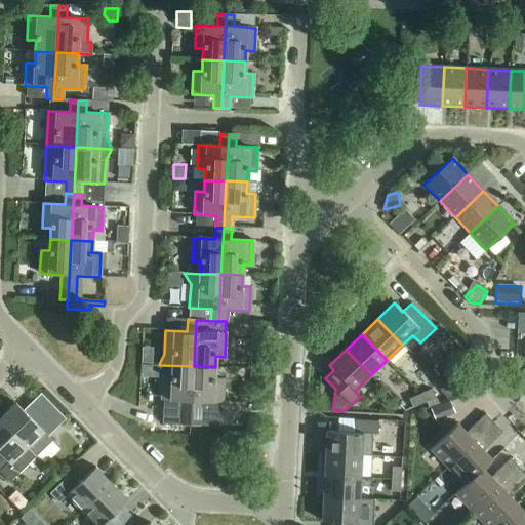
[(191,427),(194,366),(159,365),(163,376),(162,400),(163,400),(163,411),(162,425),(191,427)]
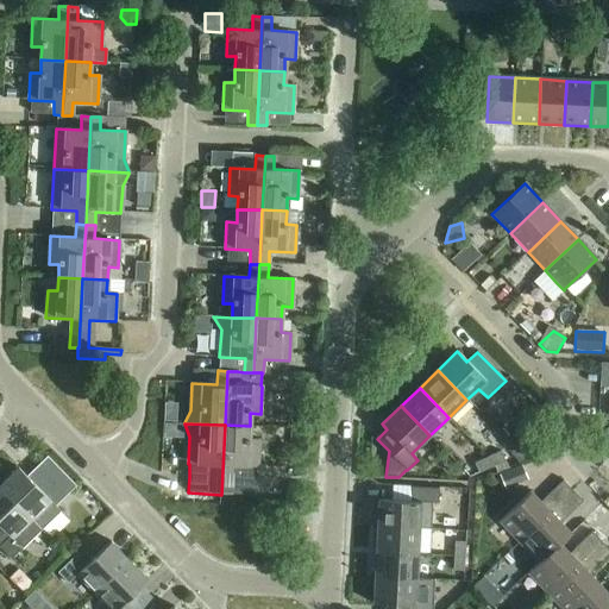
[(257,468),(259,440),(249,439),(250,426),(225,425),(221,495),(233,495),(256,496),(257,482),(233,481),(234,466),(257,468)]
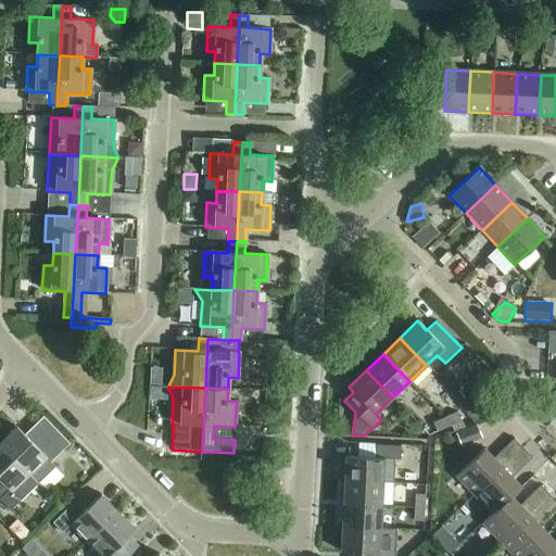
[(457,413),(445,418),(446,419),(450,427),(460,422),(457,413)]
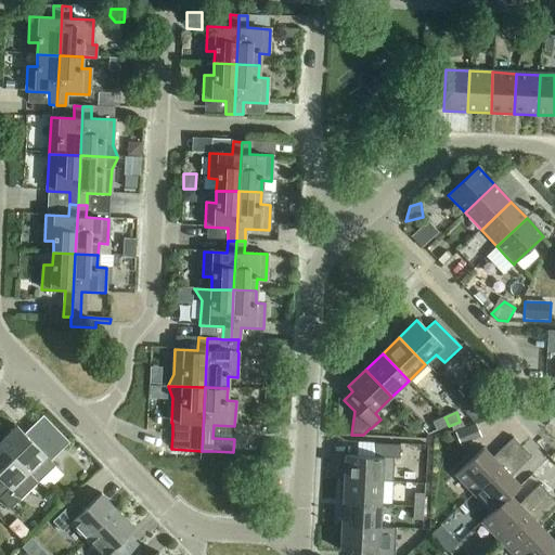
[(16,427),(0,442),(0,444),(37,483),(55,466),(50,462),(69,443),(43,416),(24,435),(16,427)]
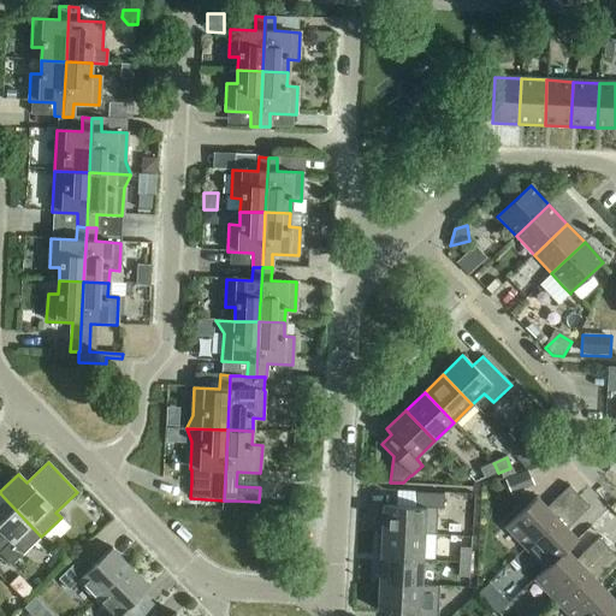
[(495,465),(493,463),(479,469),(484,479),(498,473),(495,465)]
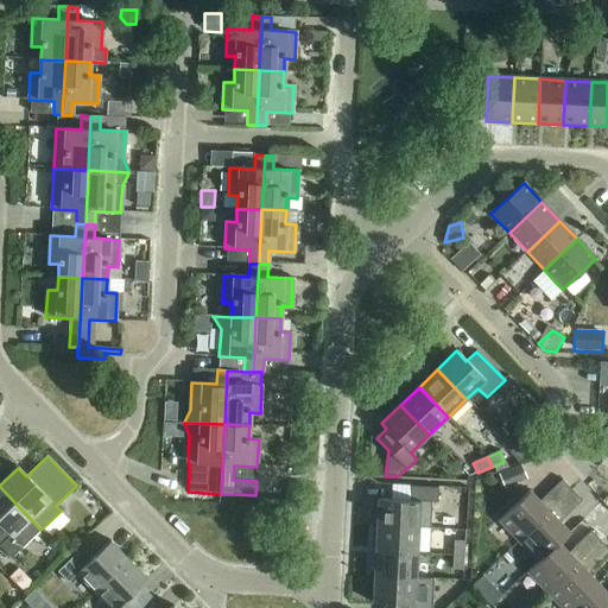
[(499,475),(505,489),(527,480),(521,466),(499,475)]
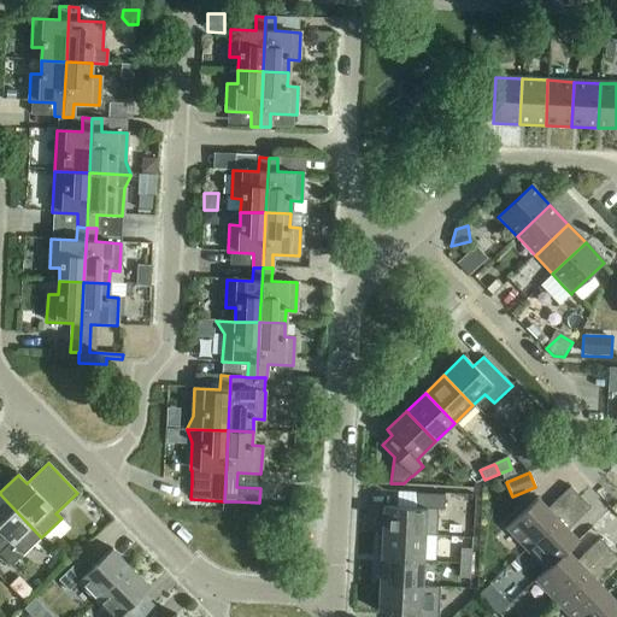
[(505,529),(526,550),(580,498),(570,487),(547,509),(536,498),(505,529)]
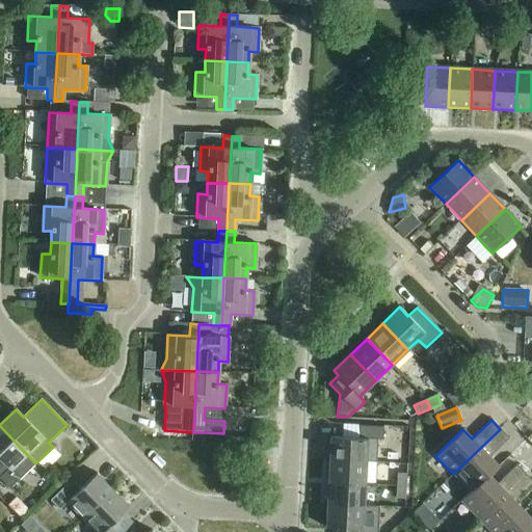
[(35,463),(0,426),(0,478),(9,488),(35,463)]
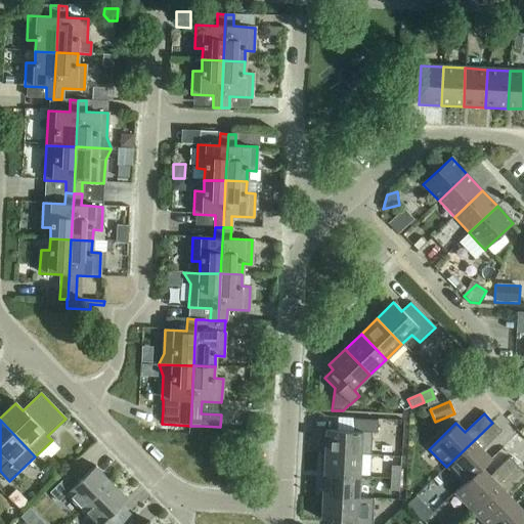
[(325,431),(324,453),(370,455),(372,433),(377,434),(378,421),(354,420),(353,432),(325,431)]
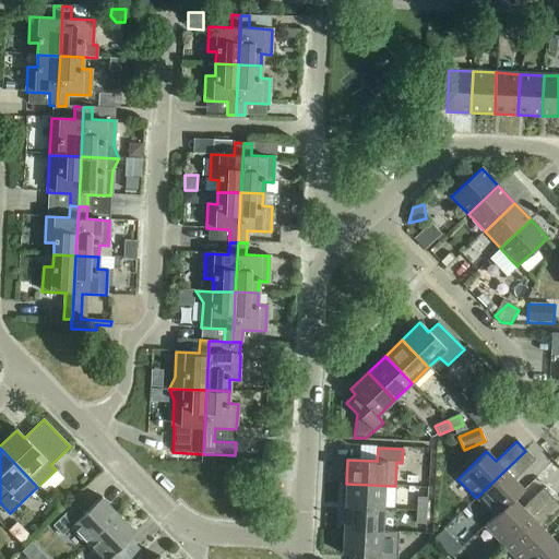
[(476,498),(494,516),(495,518),(513,499),(513,500),(524,490),(514,480),(535,461),(525,451),(476,498)]
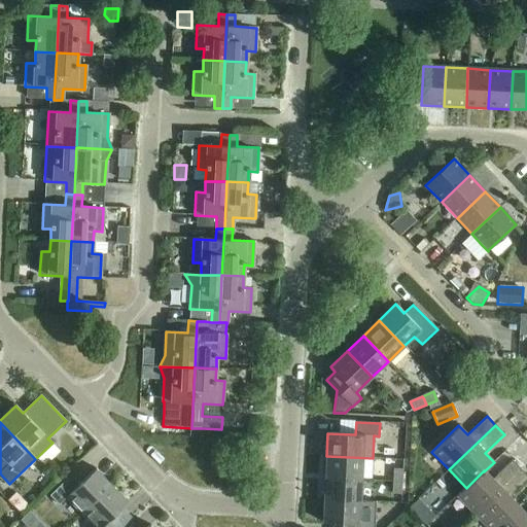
[(326,456),(325,478),(361,480),(362,458),(326,456)]
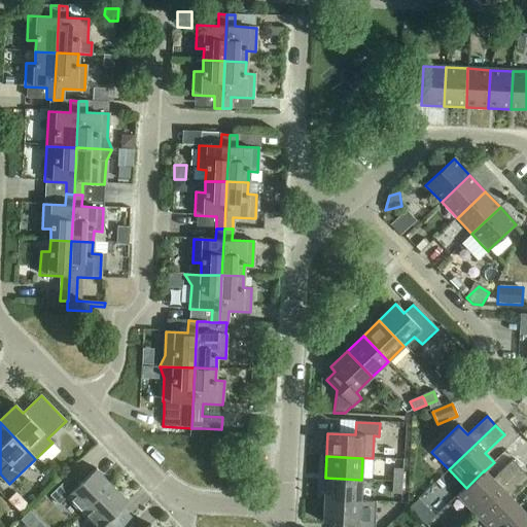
[(456,496),(473,515),(521,469),(512,460),(492,480),(484,471),(484,470),(466,488),(465,487),(456,496)]
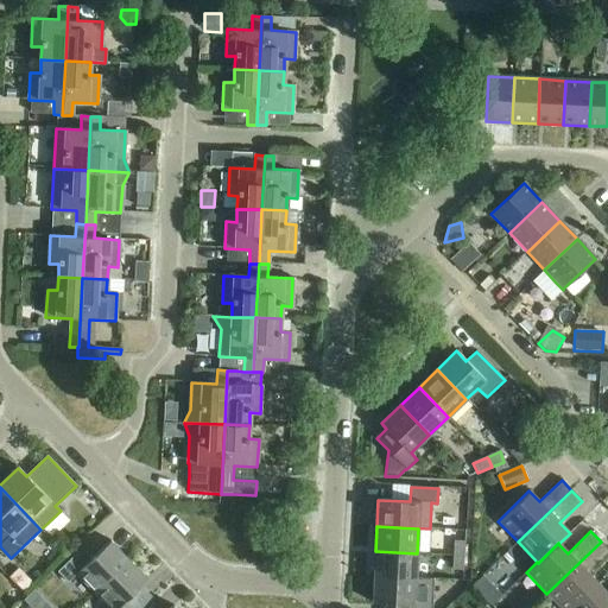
[(76,575),(95,594),(128,561),(111,542),(89,562),(78,551),(57,572),(68,583),(76,575)]
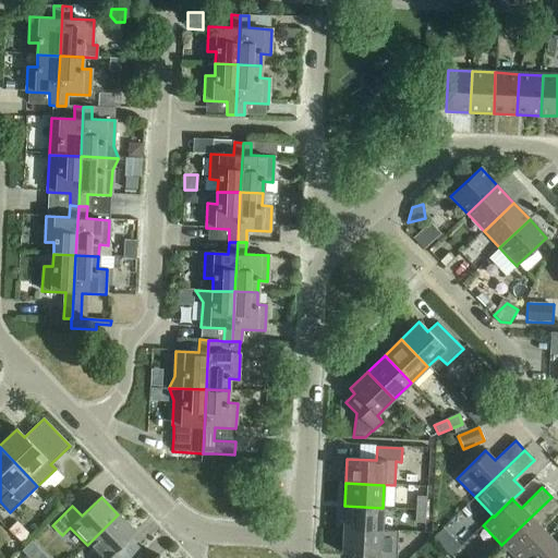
[(416,497),(415,510),(425,511),(426,497),(416,497)]
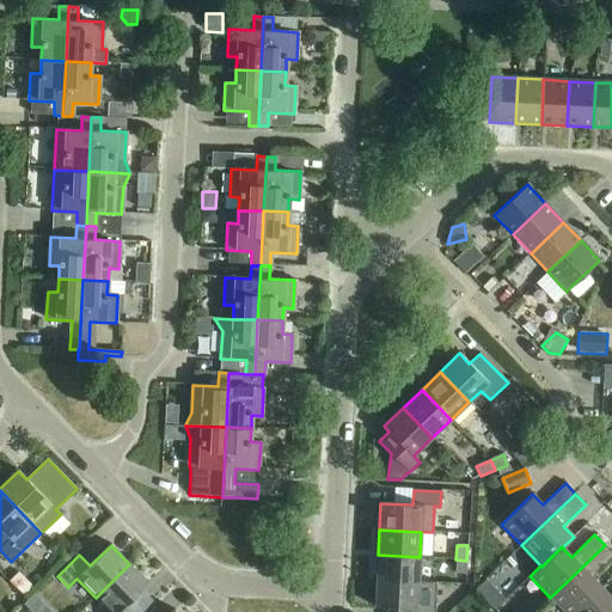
[(550,598),(564,611),(576,611),(601,588),(592,577),(611,558),(611,552),(605,545),(550,598)]
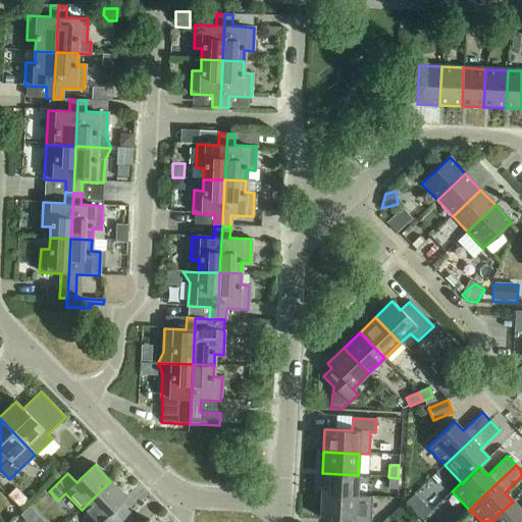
[(322,473),(321,496),(372,499),(372,498),(357,497),(358,475),(322,473)]
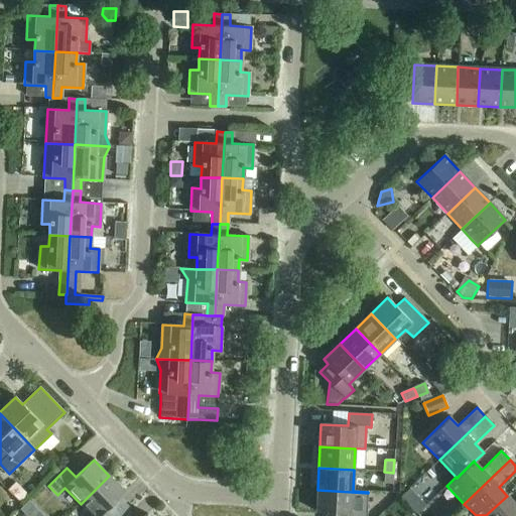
[(393,473),(384,472),(384,484),(393,484),(393,473)]
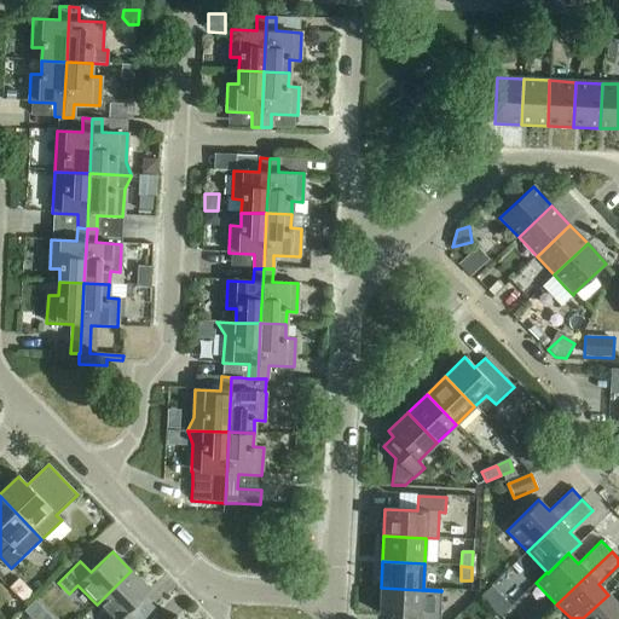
[(131,571),(97,605),(110,618),(142,618),(154,608),(143,597),(150,590),(131,571)]
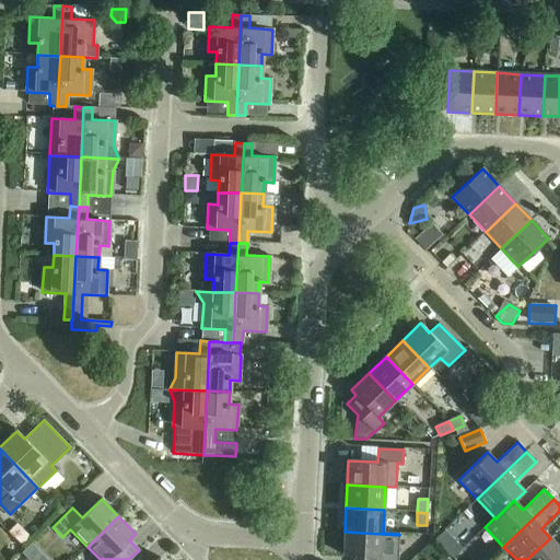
[(443,550),(454,539),(445,531),(434,540),(443,550)]
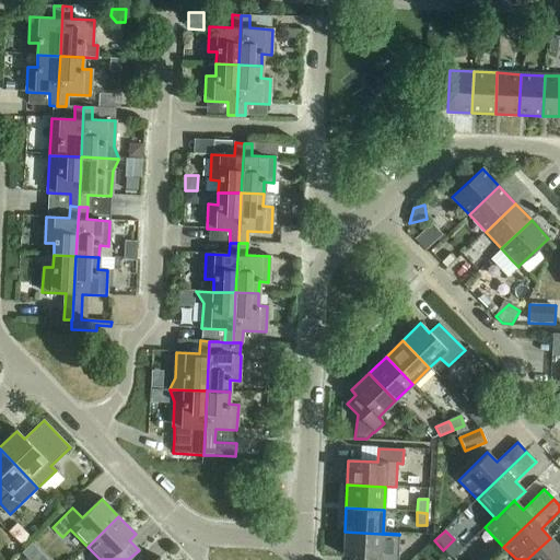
[(397,559),(399,535),(345,532),(343,556),(353,557),(353,559),(397,559)]
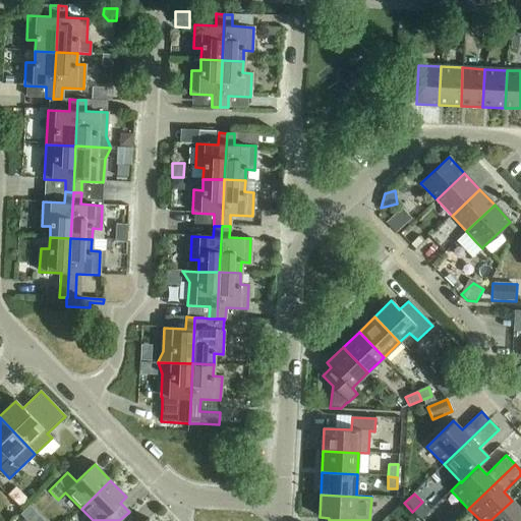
[(490,520),(520,520),(520,508),(520,509),(512,501),(490,520)]
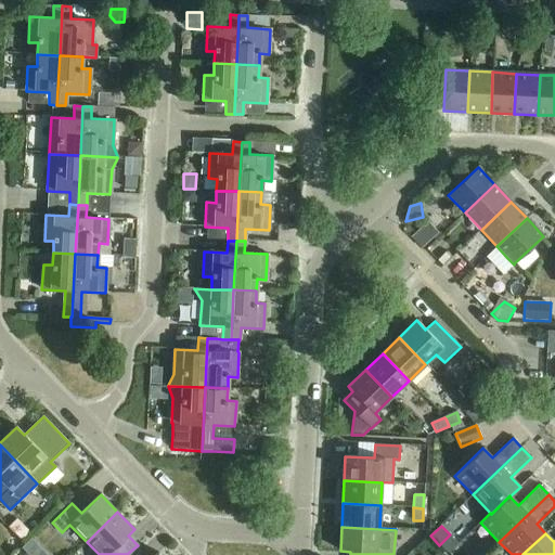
[(34,554),(41,550),(31,539),(22,547),(28,554),(34,554)]
